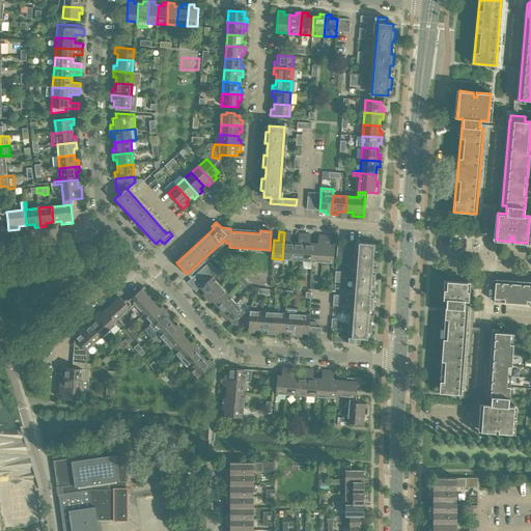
[(282,259),(292,260),(294,242),(289,242),(290,232),(284,232),(282,259)]
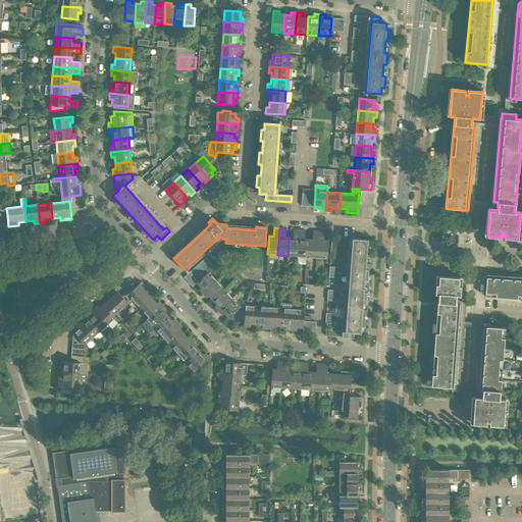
[(288,256),(297,256),(299,229),(294,229),(293,238),(289,238),(288,256)]
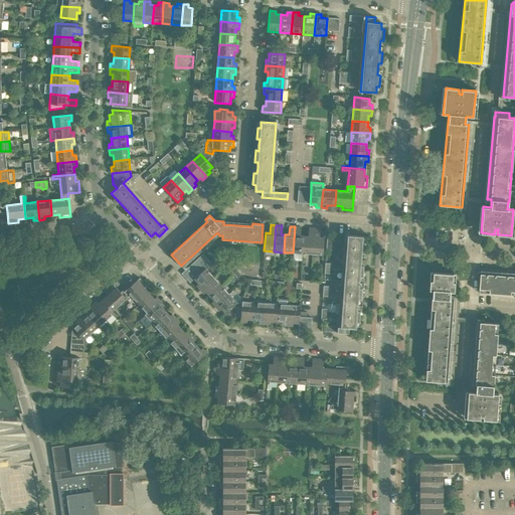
[(293,252),(303,253),(304,235),(300,235),(301,227),(295,226),(293,252)]
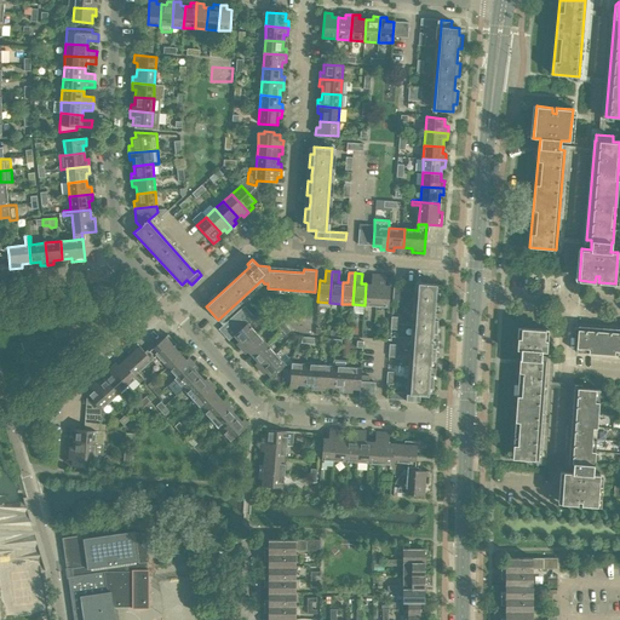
[(365,305),(375,306),(378,275),(372,274),(371,285),(366,283),(365,305)]
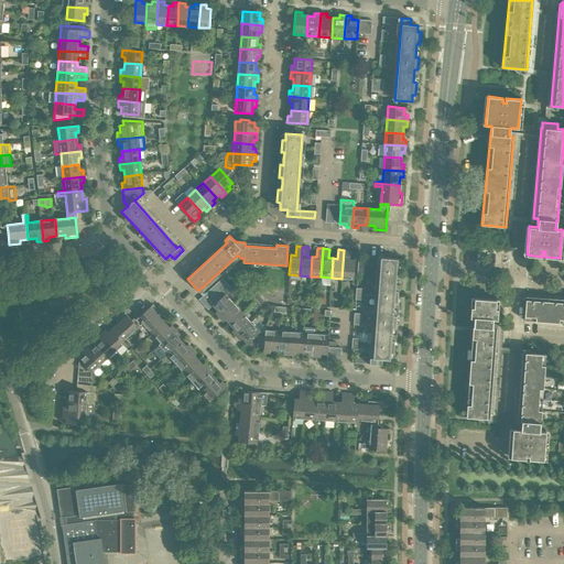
[(344,250),(342,279),(354,280),(355,260),(350,260),(350,250),(344,250)]
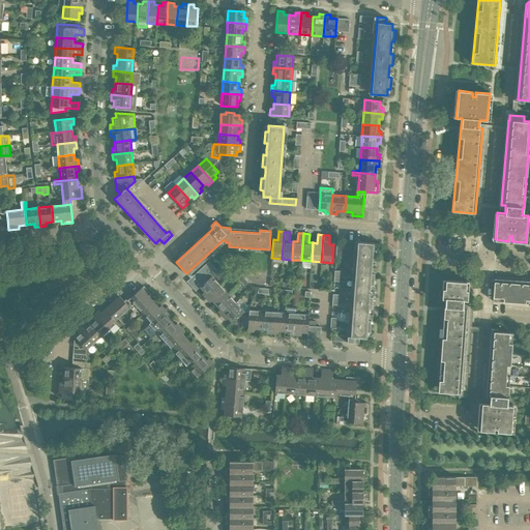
[(357,241),(355,277),(350,336),(331,335),(330,341),(358,343),(359,337),(366,339),(366,331),(370,332),(371,320),(367,320),(369,308),(372,308),(373,297),(370,296),(371,285),(374,285),(374,278),(374,273),(371,273),(372,261),(375,261),(376,249),(373,249),(374,243),(357,241)]
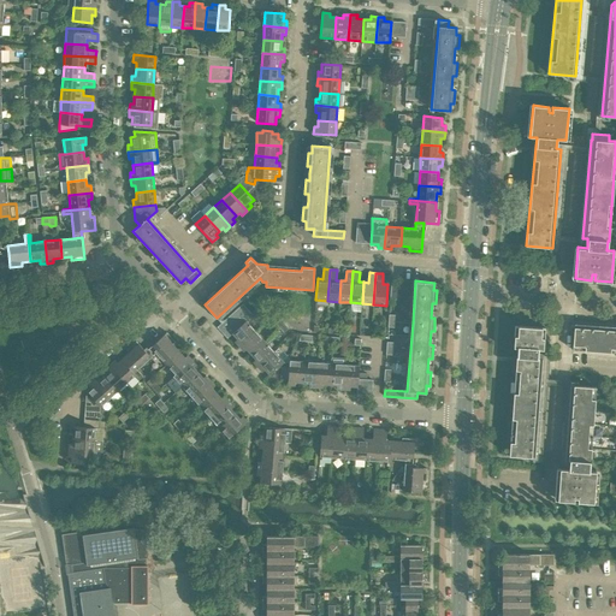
[(217,327),(221,332),(248,309),(242,304),(217,327)]
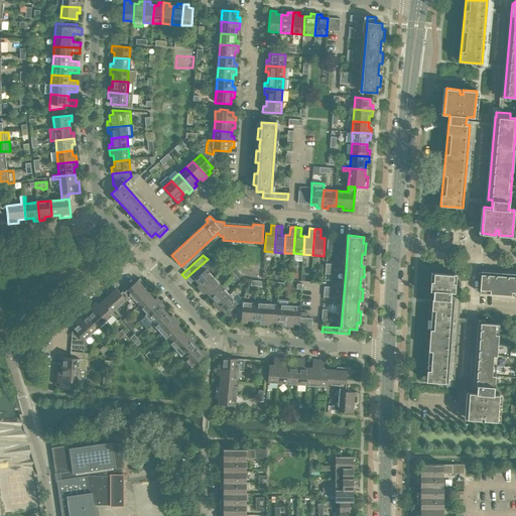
[(190,283),(195,279),(206,269),(212,264),(208,259),(185,278),(190,283)]
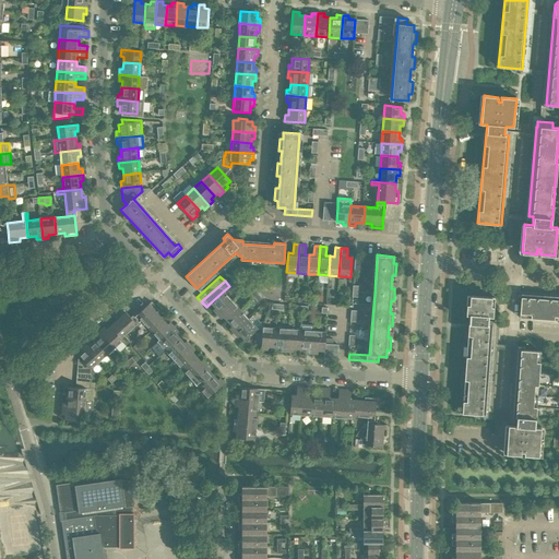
[(213,310),(217,314),(232,300),(223,292),(211,302),(215,308),(213,310)]
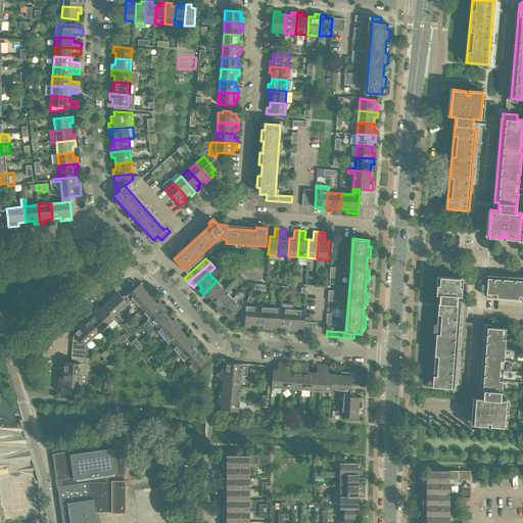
[(486,297),(508,298),(509,277),(487,275),(486,297)]
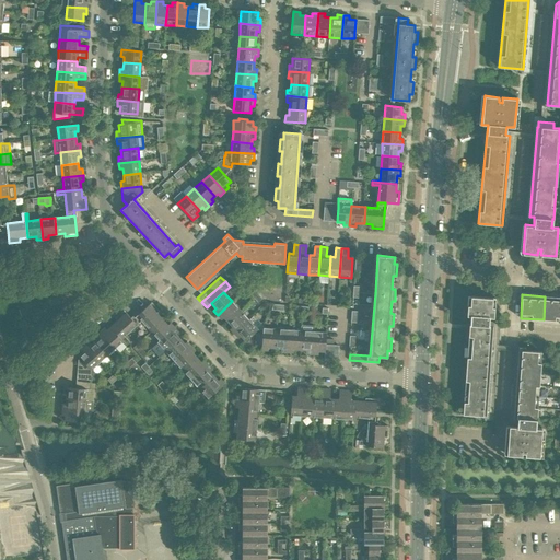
[(469,324),(469,325),(469,327),(463,413),(487,416),(493,329),(493,326),(488,325),(489,317),(493,317),(496,298),(470,296),(470,305),(467,305),(467,315),(470,316),(470,324),(469,324)]
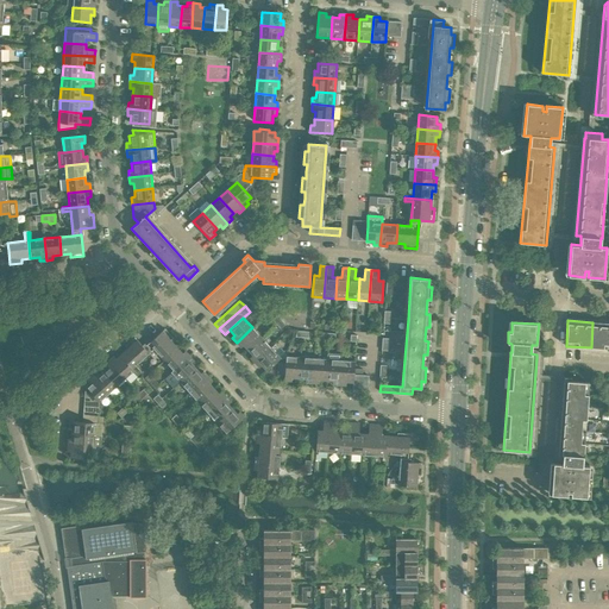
[(591,347),(608,349),(608,322),(592,322),(591,347)]
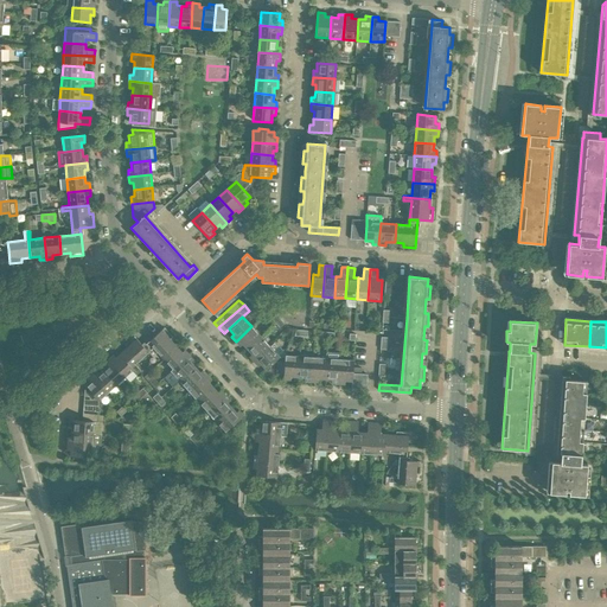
[(243,344),(247,349),(261,337),(251,326),(236,342),(240,346),(243,344)]
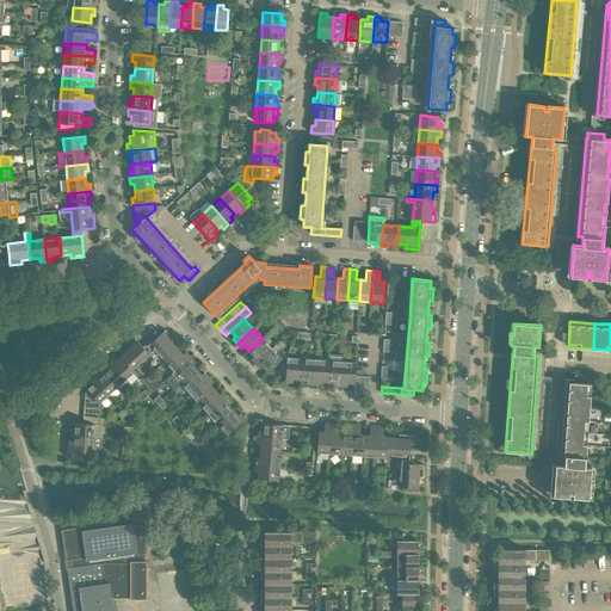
[(128,350),(122,355),(140,374),(141,372),(136,366),(154,351),(165,362),(178,350),(171,341),(174,339),(166,329),(144,349),(135,338),(125,347),(128,350)]
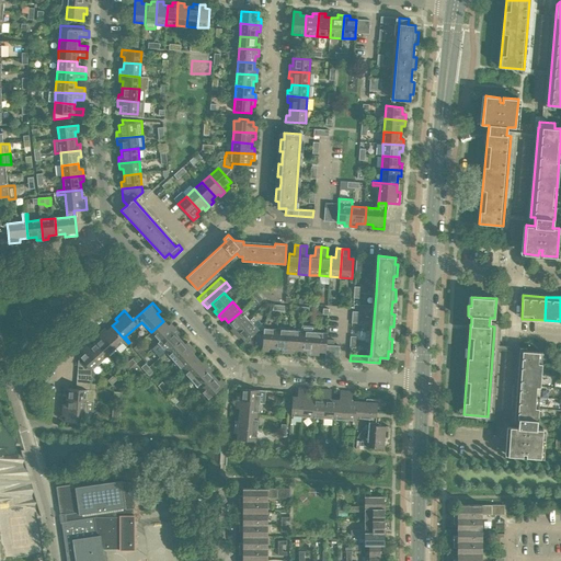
[(230,330),(235,334),(249,320),(241,311),(228,322),(232,328),(230,330)]
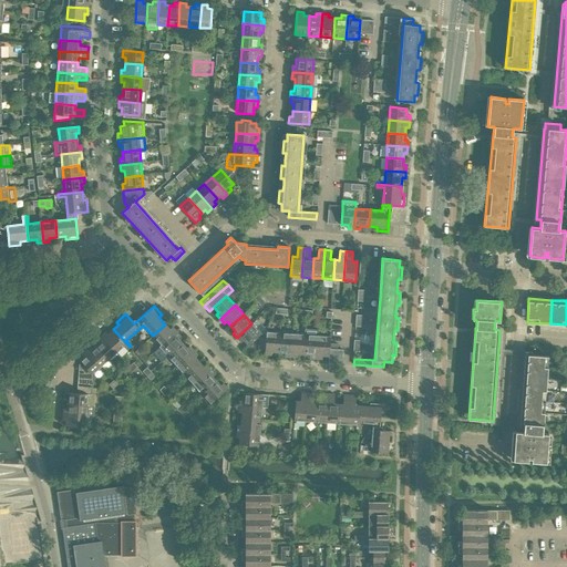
[(256,338),(266,339),(266,333),(261,333),(251,323),(237,338),(241,342),(244,340),(248,346),(256,338)]
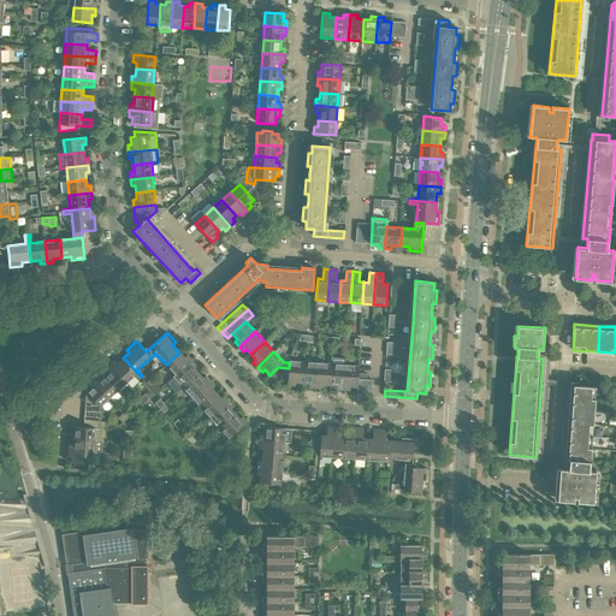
[(184,357),(179,353),(166,365),(175,374),(172,377),(173,377),(191,360),(188,355),(184,357)]
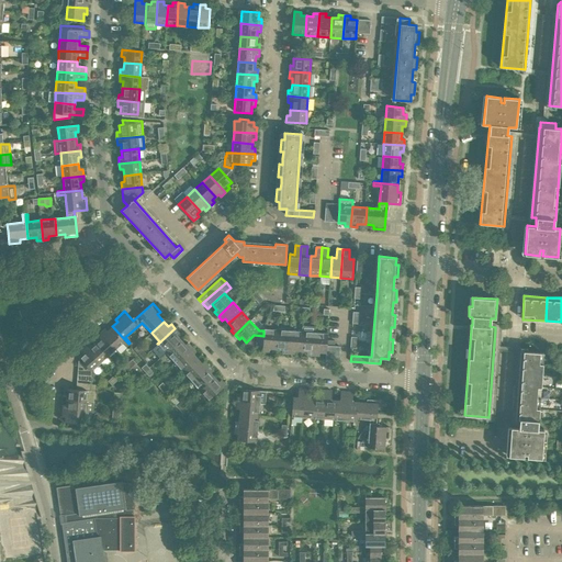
[(104,328),(100,333),(115,350),(123,343),(126,346),(128,344),(112,326),(107,330),(104,328)]
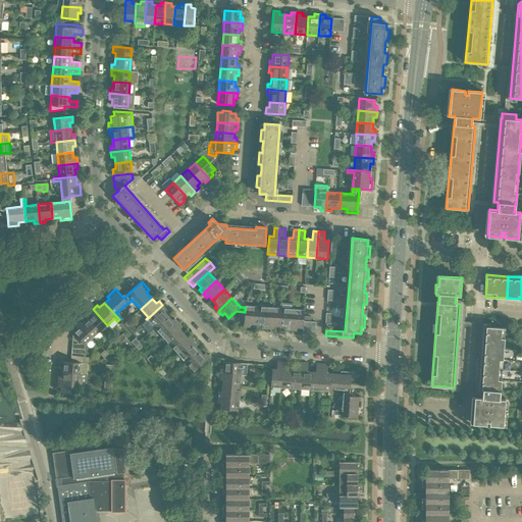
[(280,303),(280,308),(279,326),(284,326),(284,329),(291,330),(293,309),(293,304),(280,303)]
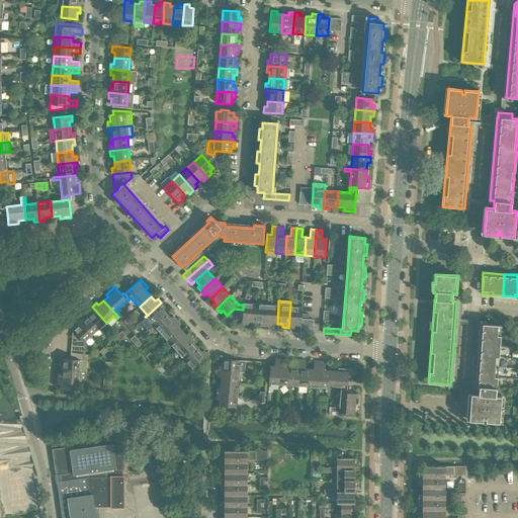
[(165,307),(161,303),(146,317),(153,326),(167,314),(163,309),(165,307)]
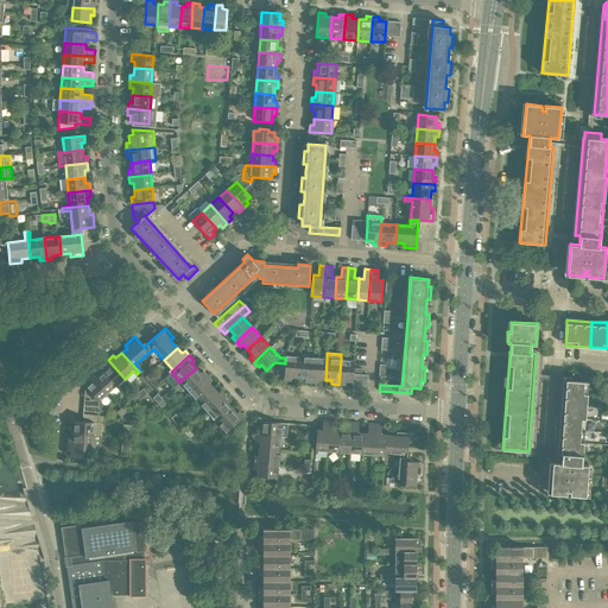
[(286,355),(285,358),(285,363),(284,380),(291,381),(291,378),(298,378),(299,356),(286,355)]
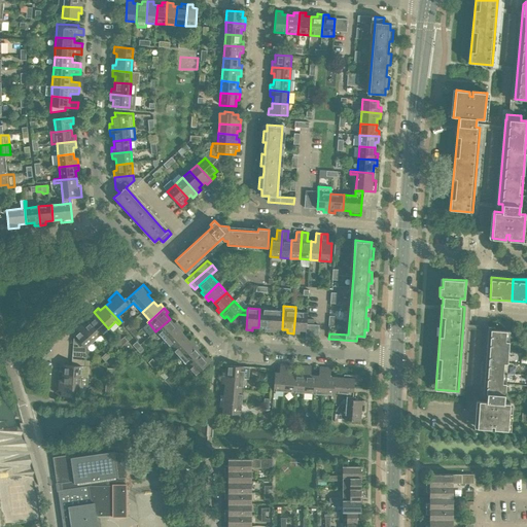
[(265,330),(270,331),(272,310),(259,309),(258,327),(265,327),(265,330)]
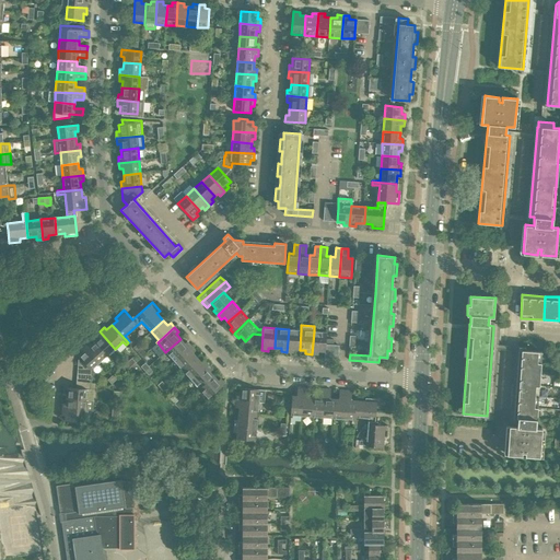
[(293,349),(300,350),(301,330),(289,329),(287,352),(293,352),(293,349)]
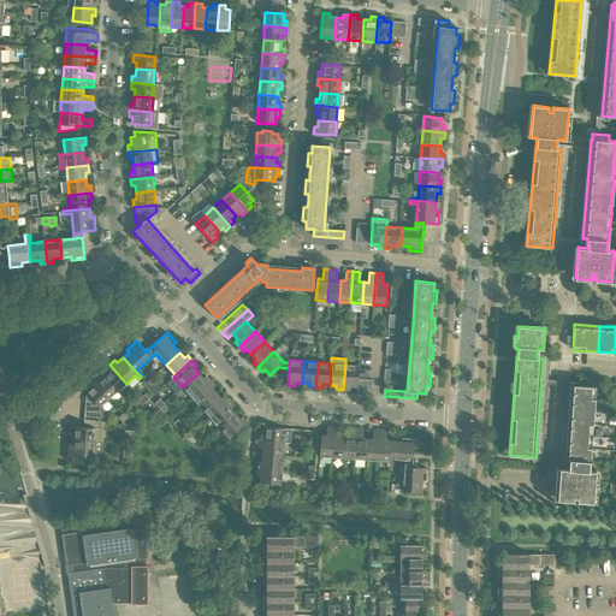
[(107,372),(104,375),(118,391),(126,384),(110,365),(105,369),(107,372)]
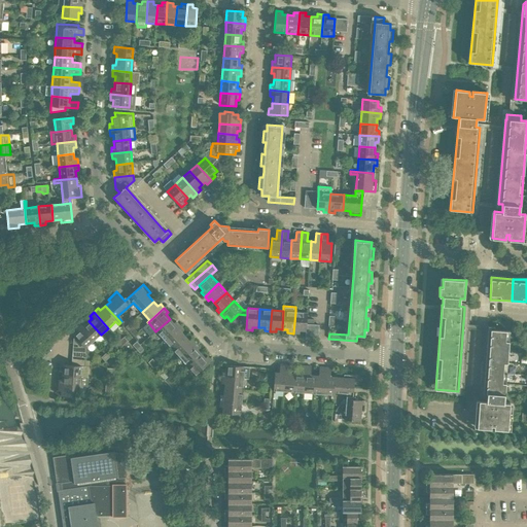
[(300,330),(306,330),(307,324),(307,312),(295,312),(293,334),(299,334),(300,330)]
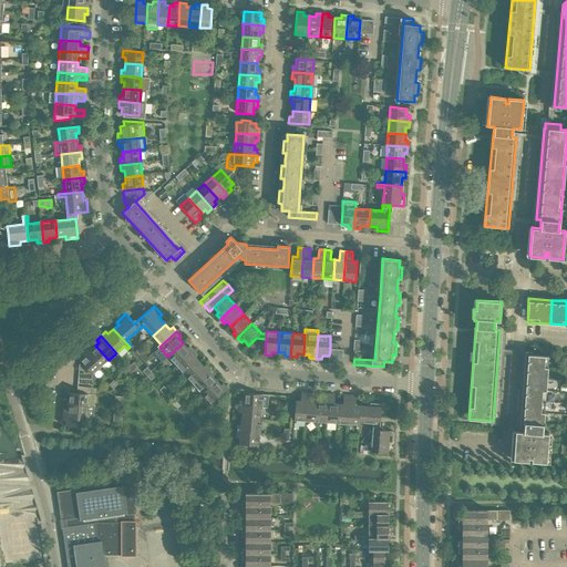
[(187,348),(183,343),(167,357),(176,366),(194,350),(189,346),(187,348)]
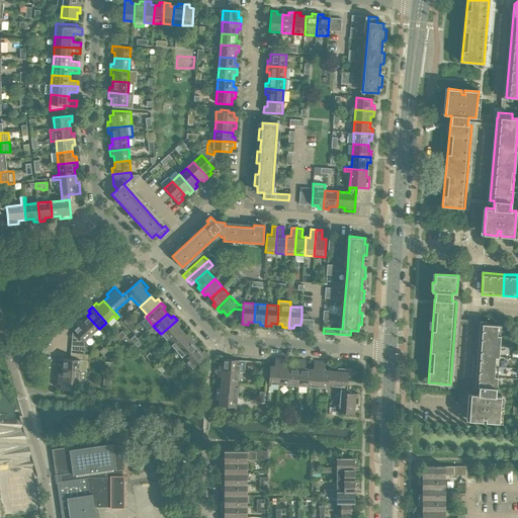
[(82,316),(78,320),(92,335),(99,329),(87,316),(84,318),(82,316)]
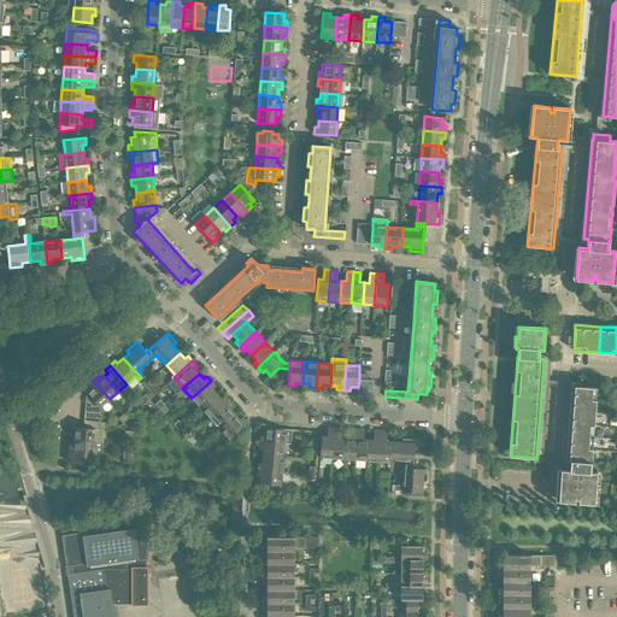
[(90,388),(87,392),(101,407),(110,399),(93,381),(88,386),(90,388)]
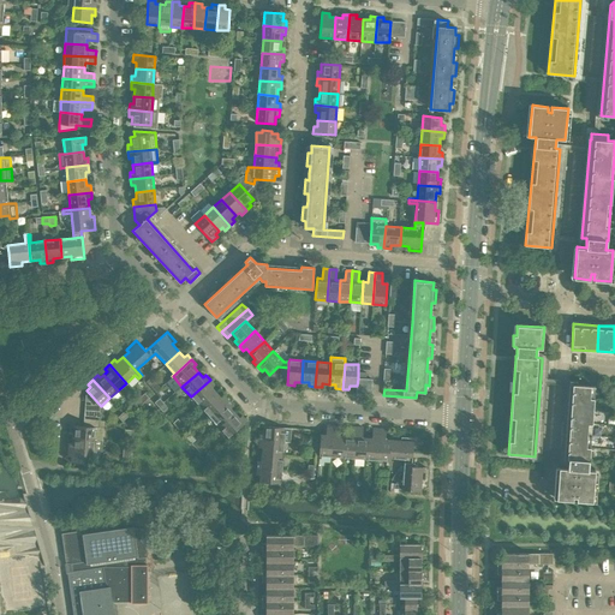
[(214,384),(210,380),(191,396),(201,407),(216,393),(212,387),(214,384)]
